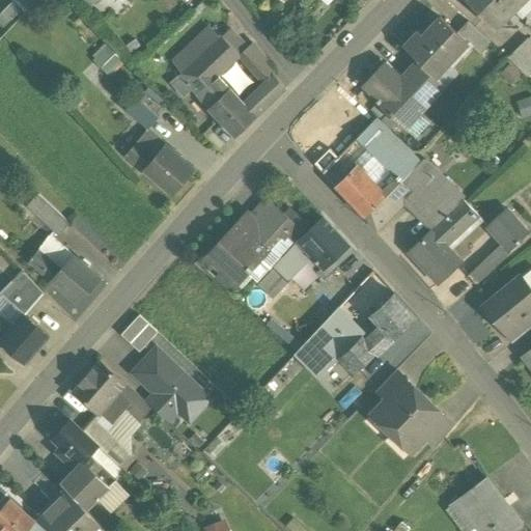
[(513,11),(502,0),(466,0),(495,29),(513,11)]
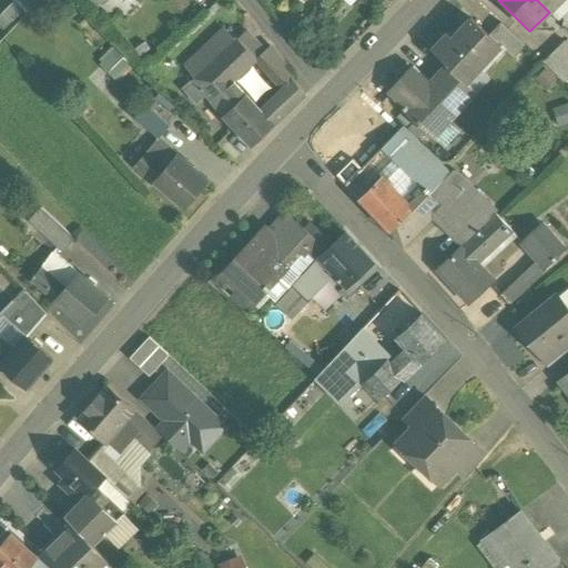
[(537,0),(549,12),(560,0),(537,0)]
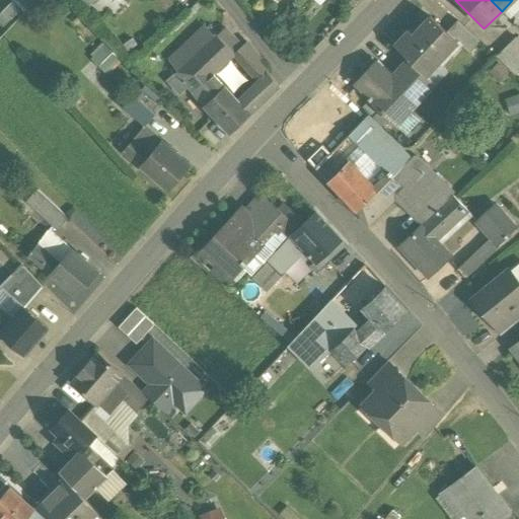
[(11,4),(0,15),(0,25),(3,29),(19,12),(11,4)]
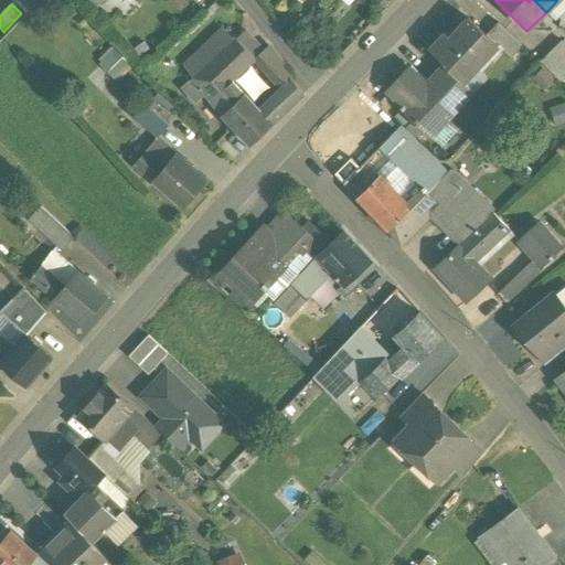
[(487,34),(469,18),(450,38),(446,34),(430,50),(446,64),(444,66),(464,84),(465,82),(460,77),(471,65),(476,71),(498,48),(499,46),(487,34)]
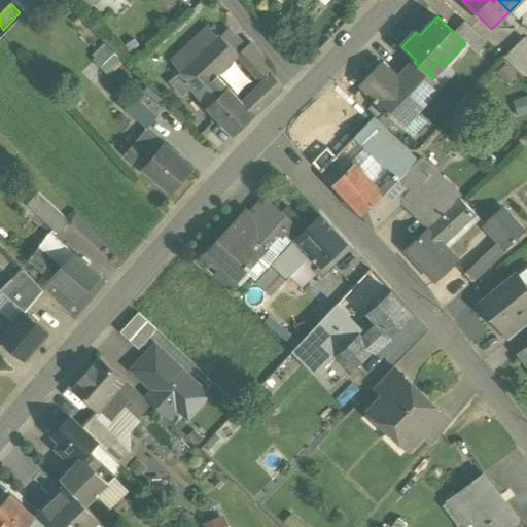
[(487,42),(464,21),(454,32),(465,43),(464,44),(475,54),(487,42)]
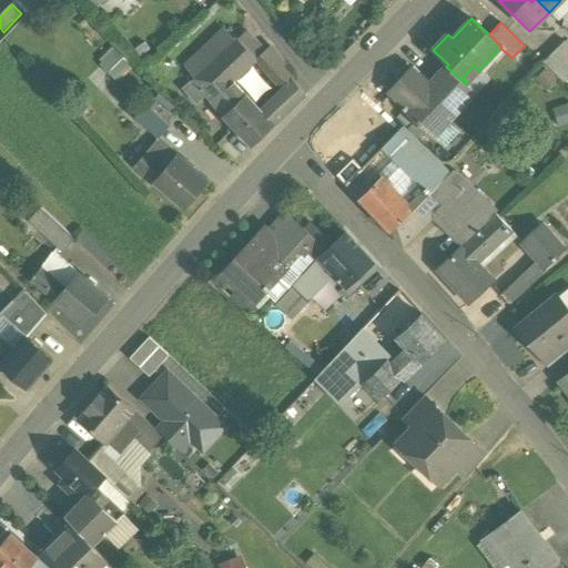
[(257,41),(246,30),(237,39),(249,49),(257,41)]
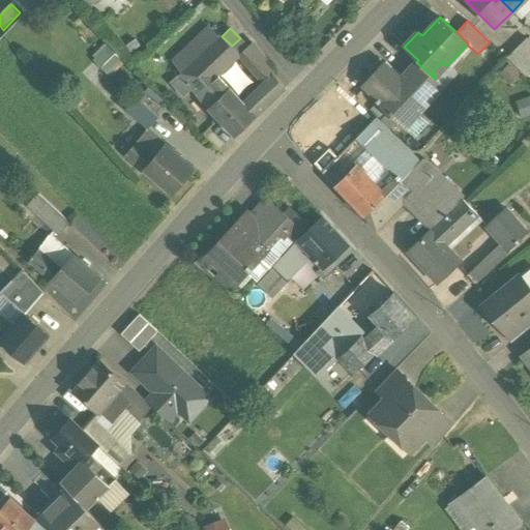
[(210,46),(217,38),(208,29),(173,63),(181,72),(210,46)]
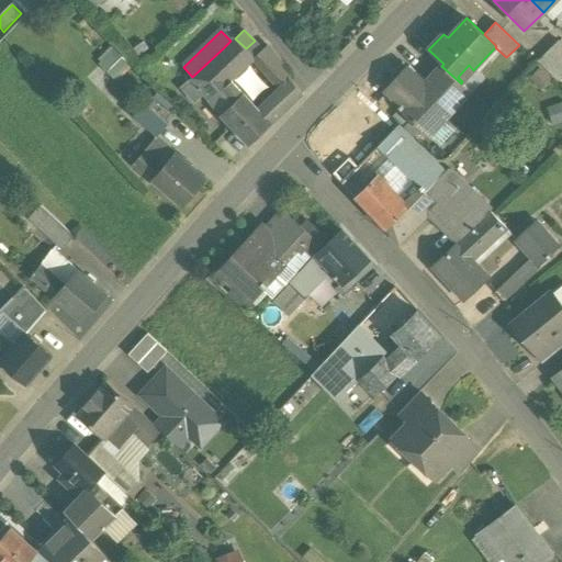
[(231,41),(223,48),(234,60),(246,48),(235,38),(234,37),(231,41)]
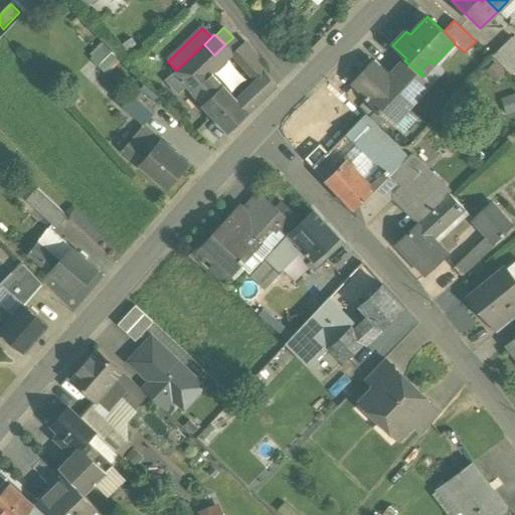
[(233,37),(225,44),(231,51),(233,52),(241,45),(233,37)]
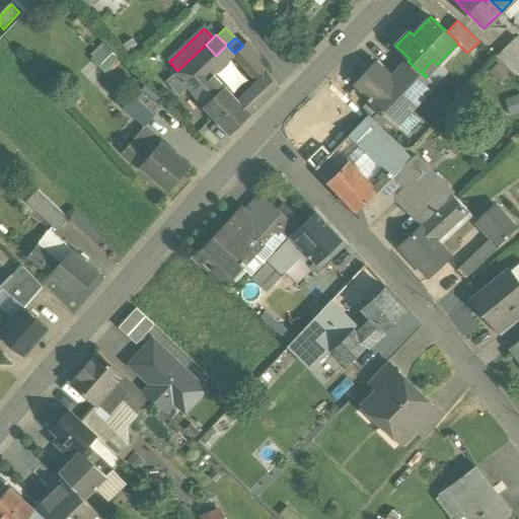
[(518,41),(515,38),(506,48),(518,60),(518,41)]
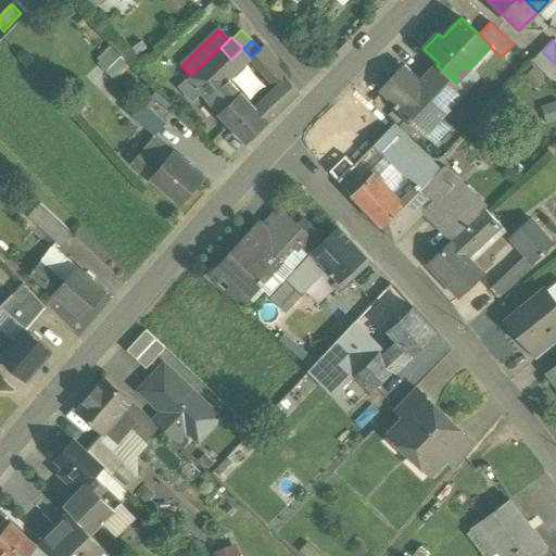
[(281,66),(265,45),(261,49),(252,57),(253,59),(251,60),(268,78),(278,70),(281,66)]
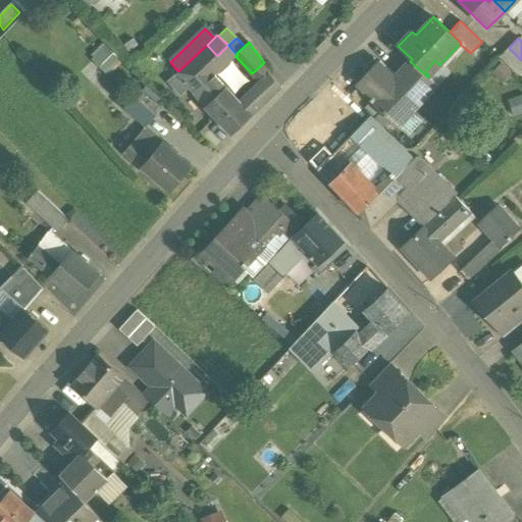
[(207,45),(178,71),(180,74),(192,89),(195,93),(236,56),(238,55),(237,53),(235,52),(228,45),(217,56),(207,45)]
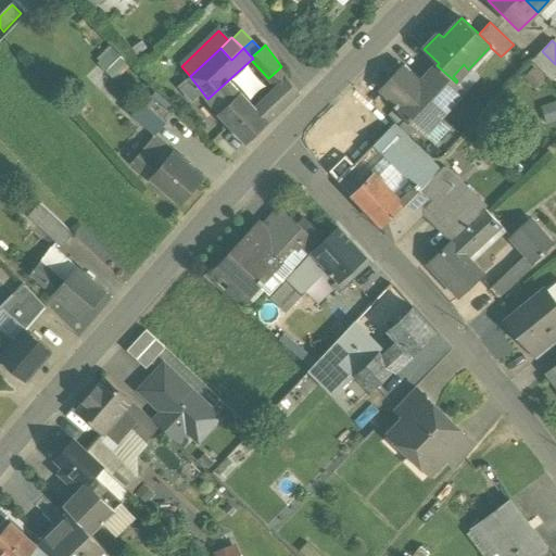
[(127,65),(113,51),(99,65),(113,79),(127,65)]
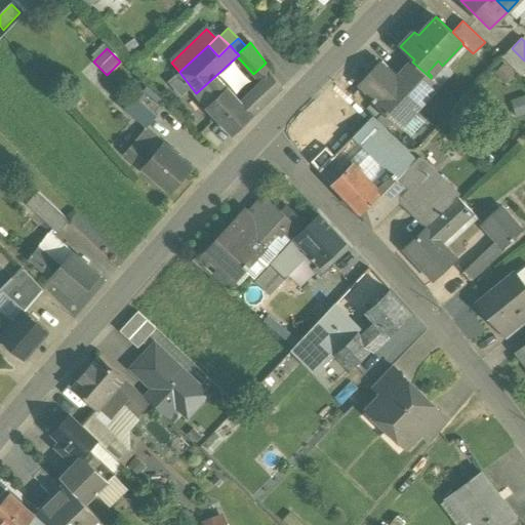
[(524,72),(524,61),(512,48),(501,57),(521,76),(524,72)]
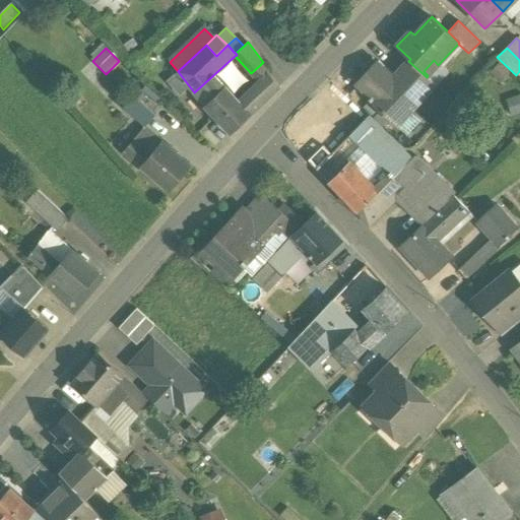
[(394,76),(387,84),(371,69),(356,84),(373,100),(372,101),(381,110),(380,110),(396,125),(435,84),(427,77),(408,61),(394,76)]
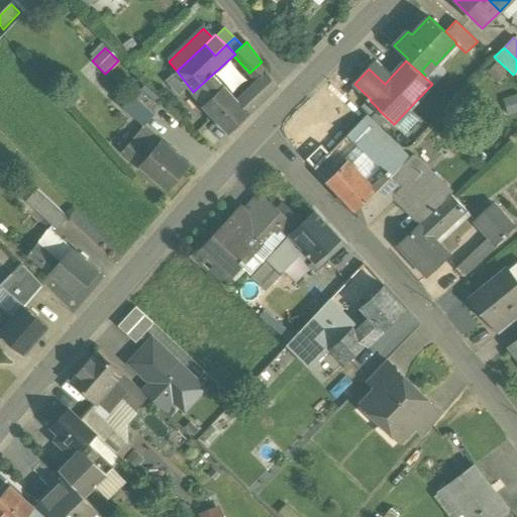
[(392,76),(376,62),(369,69),(385,84),(392,76)]
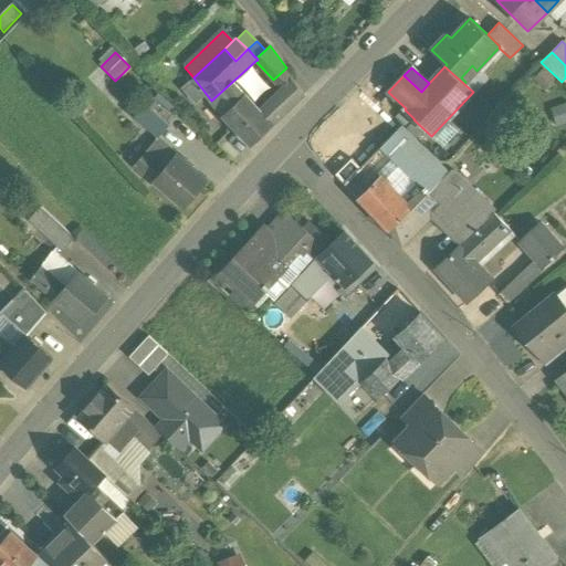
[(259,108),(232,82),(211,101),(222,115),(252,146),(303,96),(283,71),(273,80),(281,87),(259,108)]
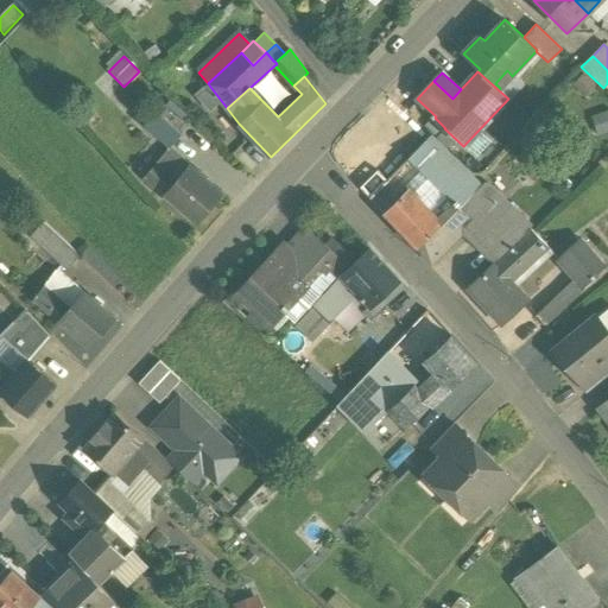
[(201,96),(214,113),(223,103),(210,87),(201,96)]
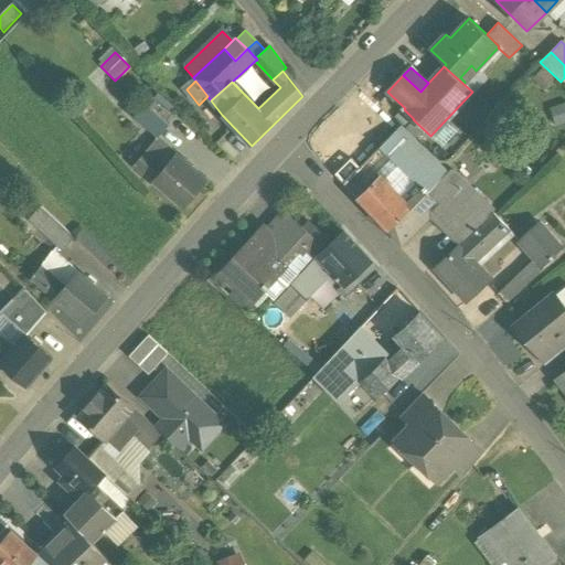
[(564,121),(564,102),(551,105),(555,125),(564,121)]
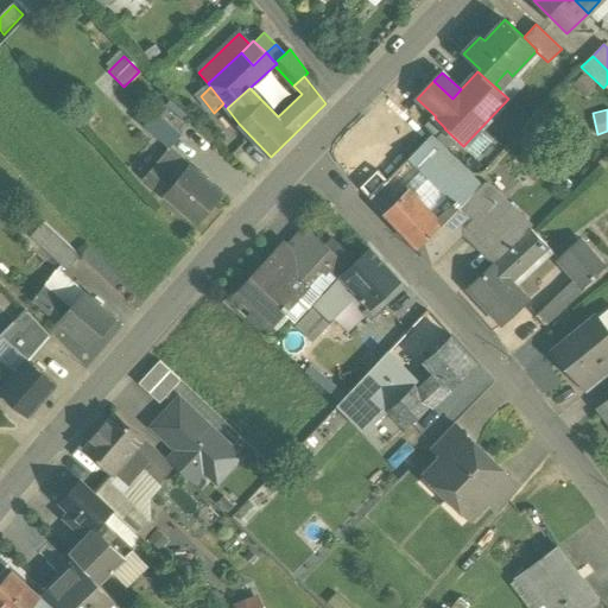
[(183,135),(157,113),(144,127),(170,150),(171,147),(172,149),(183,135)]
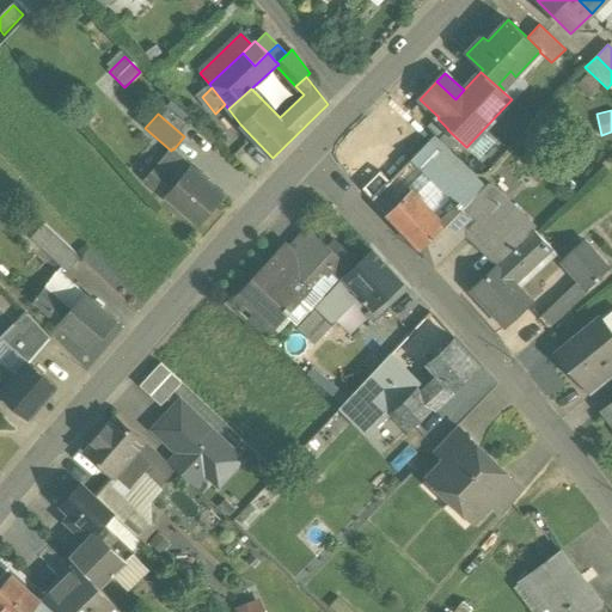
[(375,114),(337,154),(355,172),(356,173),(369,160),(395,133),(375,114)]
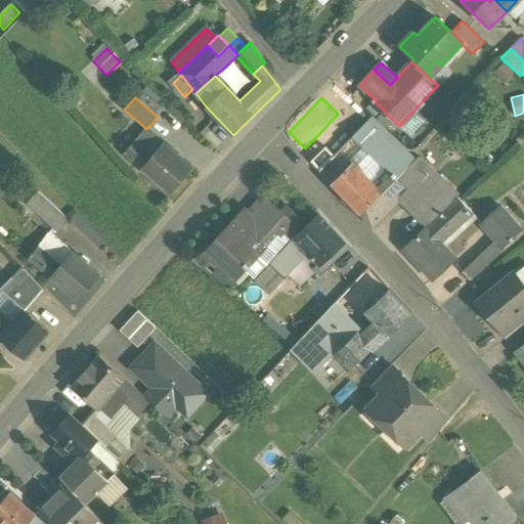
[(382,130),(370,119),(352,137),(381,166),(398,149),(381,132),(382,130)]
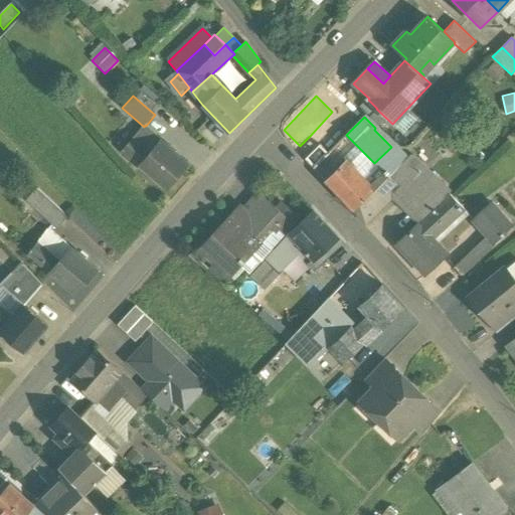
[(146,126),(145,125),(144,127),(134,139),(151,154),(163,140),(146,126)]
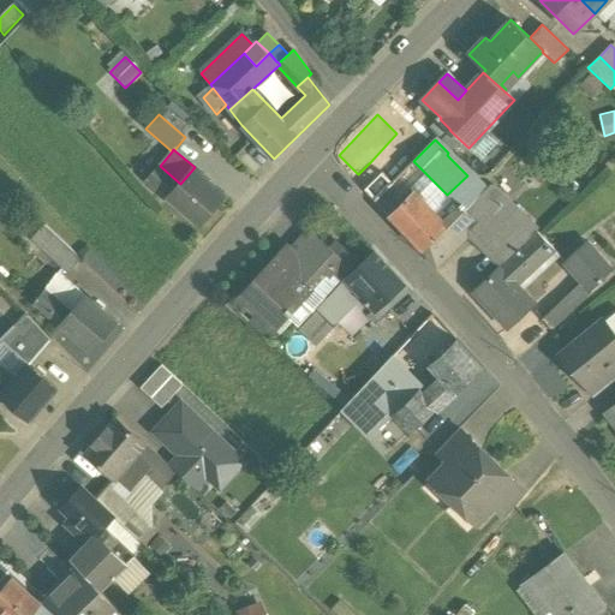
[(371,161),(358,174),(357,173),(352,178),(366,191),(383,173),(371,161)]
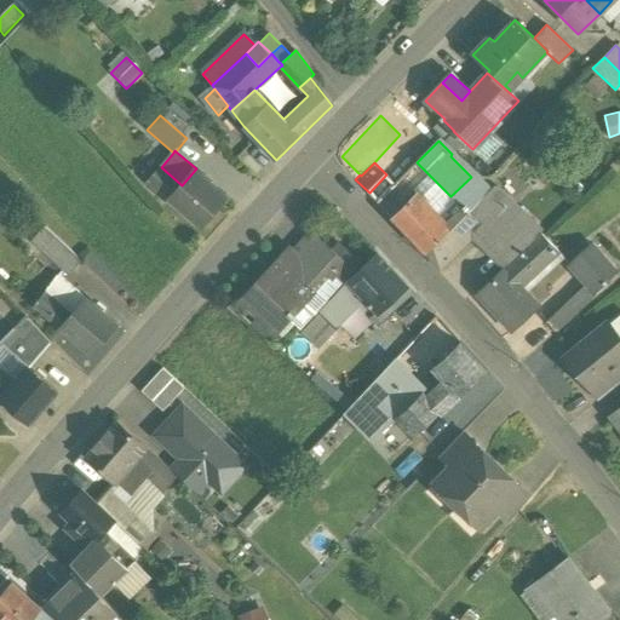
[(182,185),(161,167),(148,182),(170,200),(182,185)]
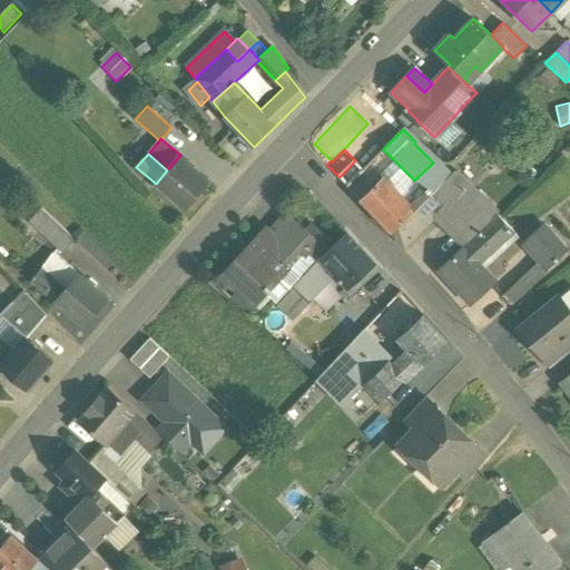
[(156,184),(184,208),(209,180),(180,155),(167,170),(156,184)]
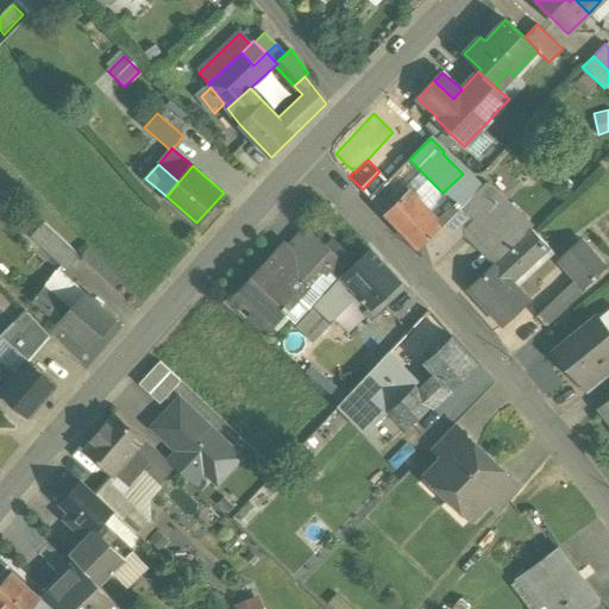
[(380,171),(363,189),(370,199),(389,180),(380,171)]
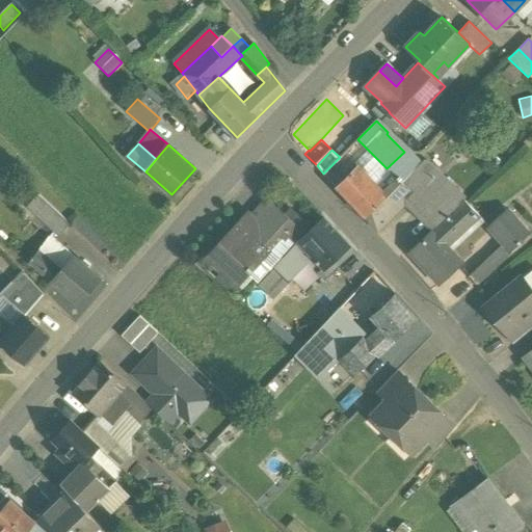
[(404,152),(387,168),(398,179),(401,183),(419,165),(404,152)]
